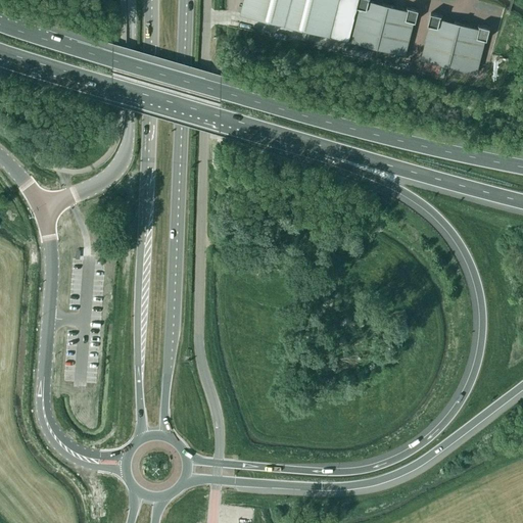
[(243,0),(240,13),(330,36),(349,41),(359,7),(357,6),(358,0),(243,0)]
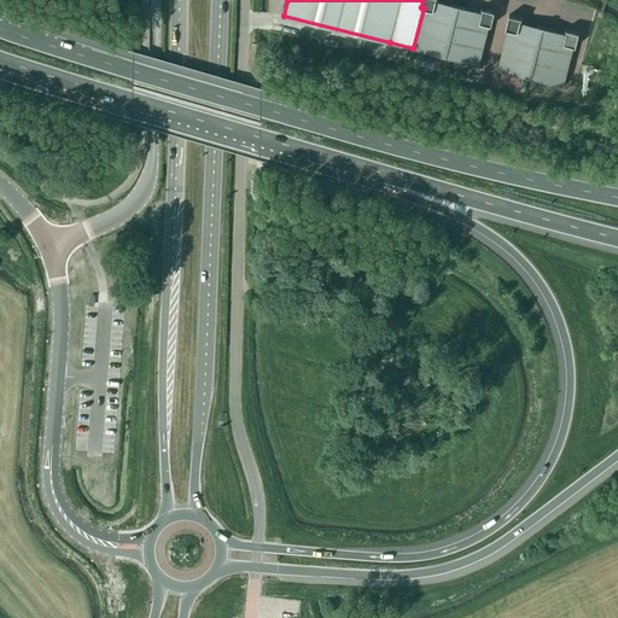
[(413,48),(445,57),(459,6),(436,0),(423,0),(421,7),(424,9),(413,48)]
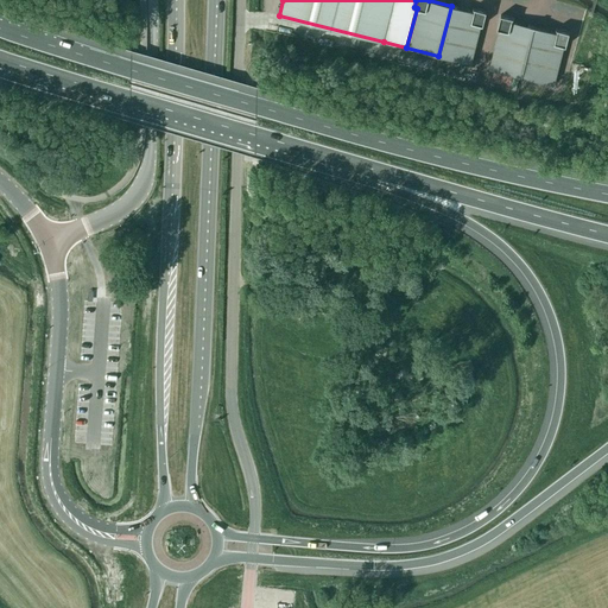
[(451,6),(438,56),(472,64),(481,25),(483,25),(487,11),(475,8),(474,12),(451,6)]
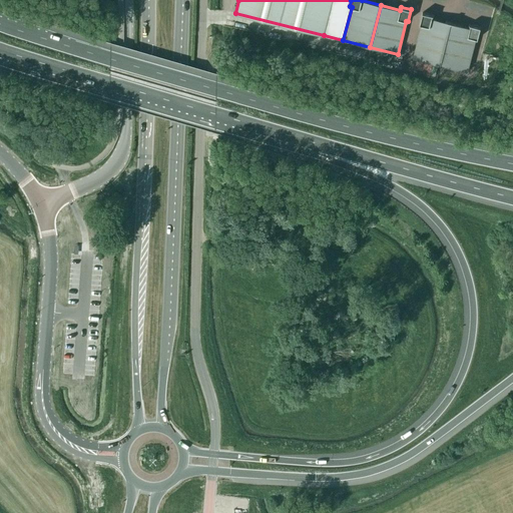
[(440,65),(451,23),(432,18),(432,15),(423,13),(420,24),(421,25),(413,58),(440,65)]
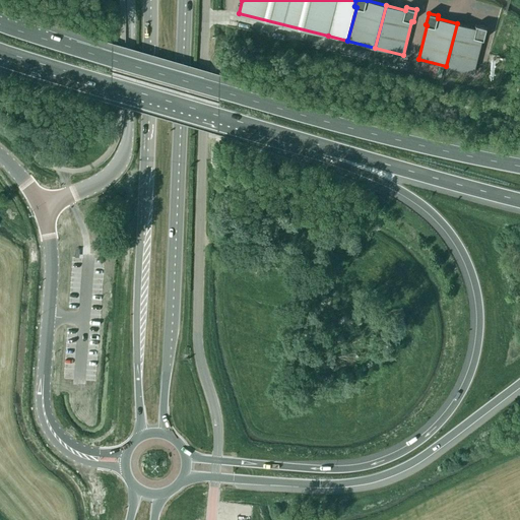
[(476,28),(457,23),(446,66),(473,73),(482,40),(483,40),(486,27),(476,25),(476,28)]
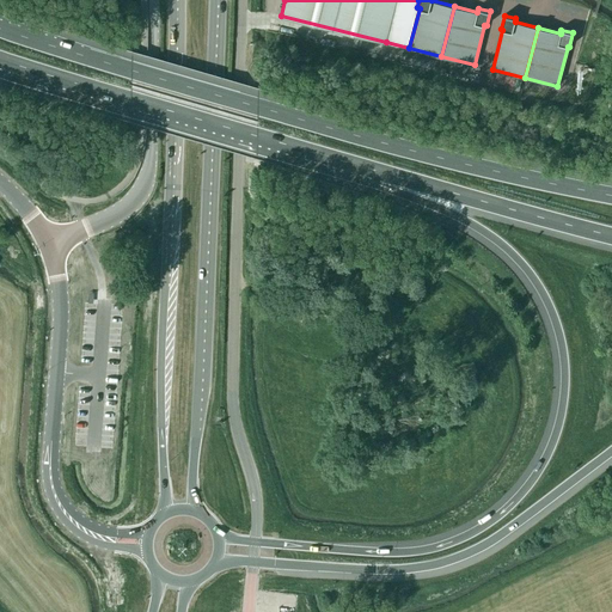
All buildings are outlined.
